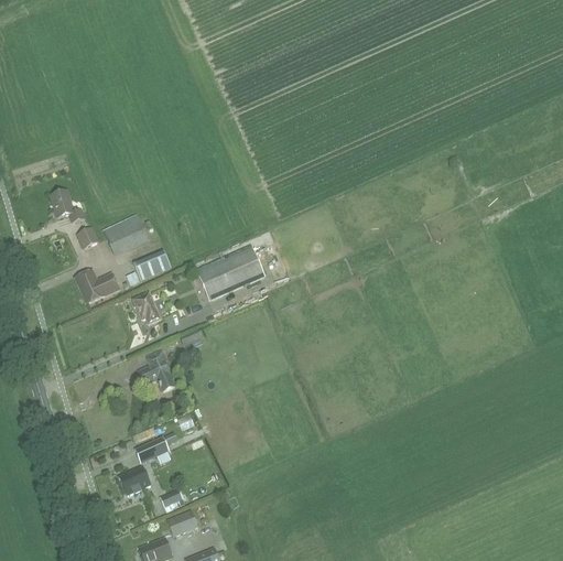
[(73,212),(66,190),(51,195),(55,209),(54,211),(56,217),(68,213),(71,222),(84,218),(80,209),(73,212)]
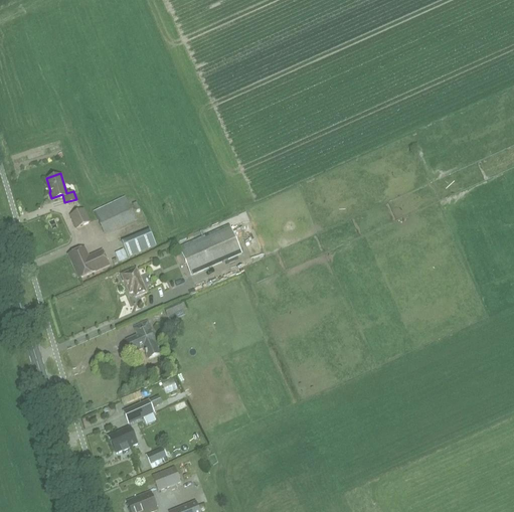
[(101,227),(132,213),(124,195),(93,209),(101,227)]
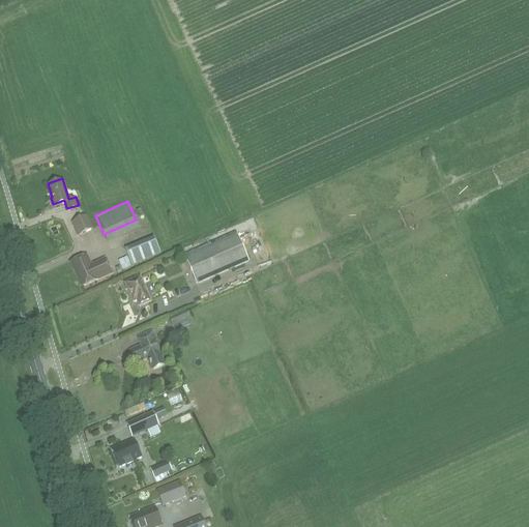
[(78,233),(91,227),(85,213),(71,220),(78,233)]
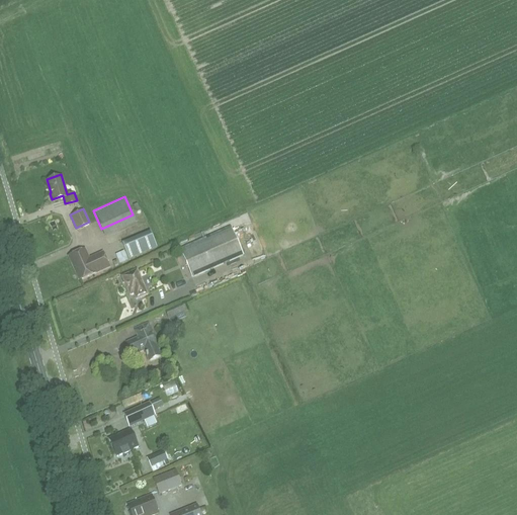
[(191,274),(242,253),(231,227),(180,249),(191,274)]
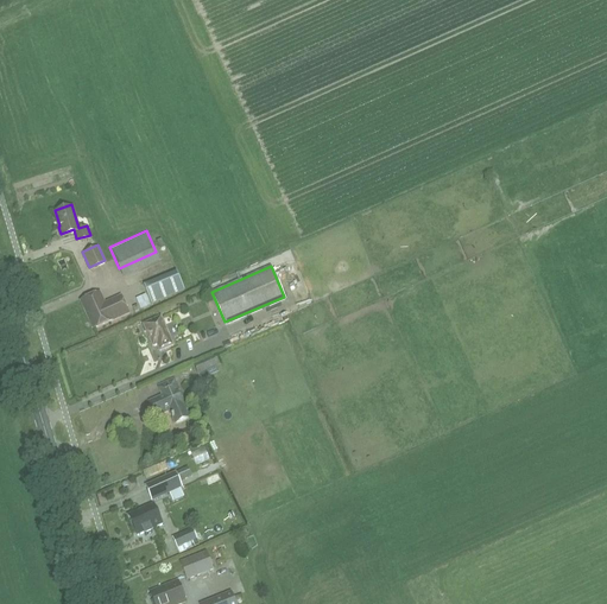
[(150,302),(183,287),(176,269),(143,284),(150,302)]
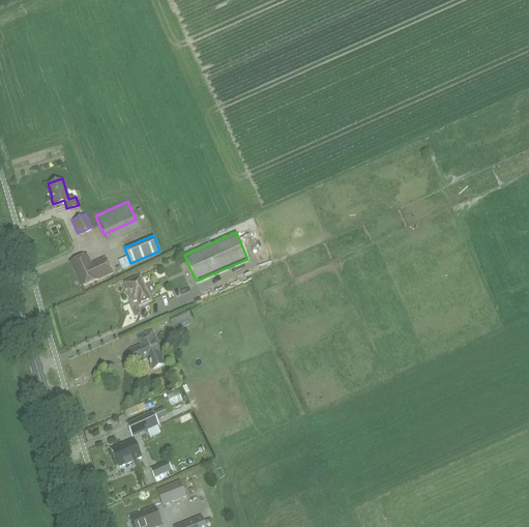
[(87,265),(84,264),(80,255),(69,260),(80,285),(111,271),(105,257),(87,265)]
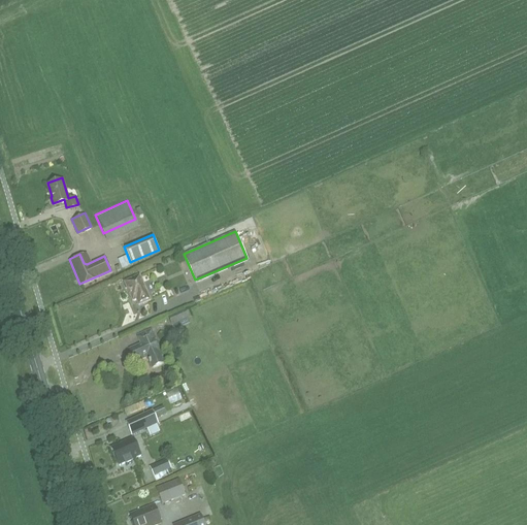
[(150,298),(138,273),(124,280),(131,299),(135,297),(138,303),(150,298)]
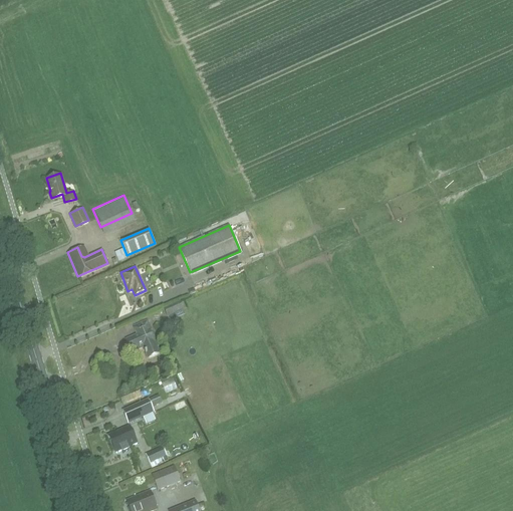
[(167,313),(181,307),(179,300),(164,307),(167,313)]
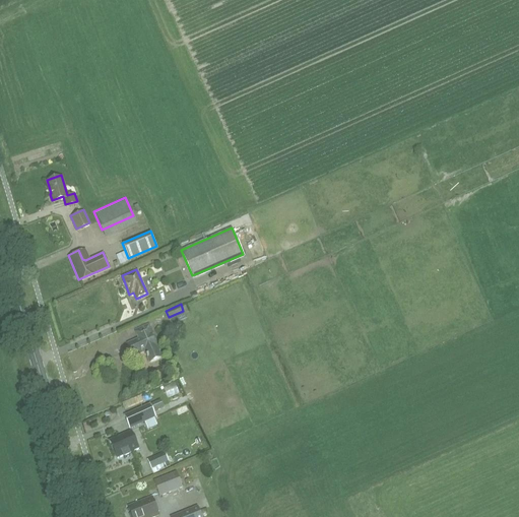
[(159,354),(149,332),(152,331),(148,322),(134,328),(138,337),(127,342),(132,353),(143,348),(148,360),(159,354)]
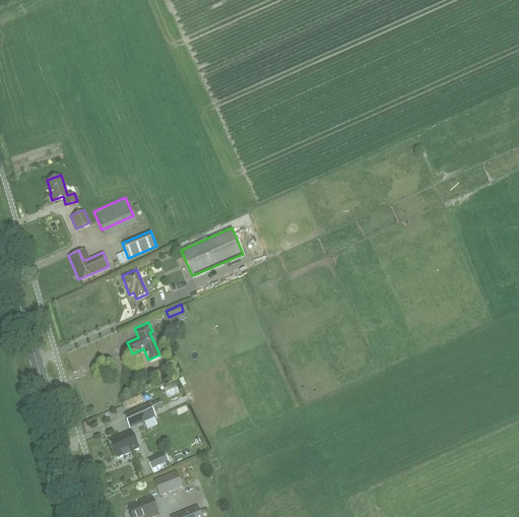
[(172,396),(183,392),(180,384),(169,389),(172,396)]
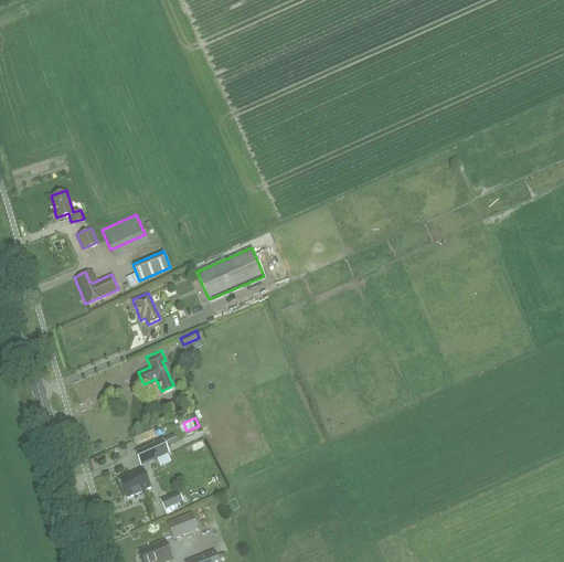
[(169,452),(162,437),(148,444),(155,458),(169,452)]
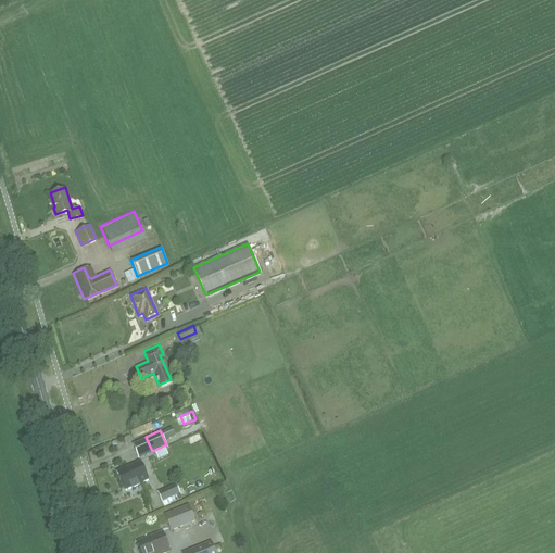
[(125,488),(148,478),(139,459),(116,469),(125,488)]
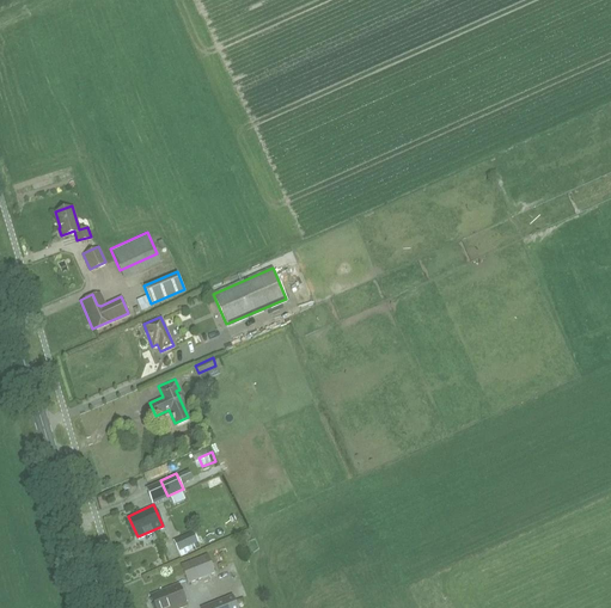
[(197,540),(191,528),(172,538),(177,550),(197,540)]
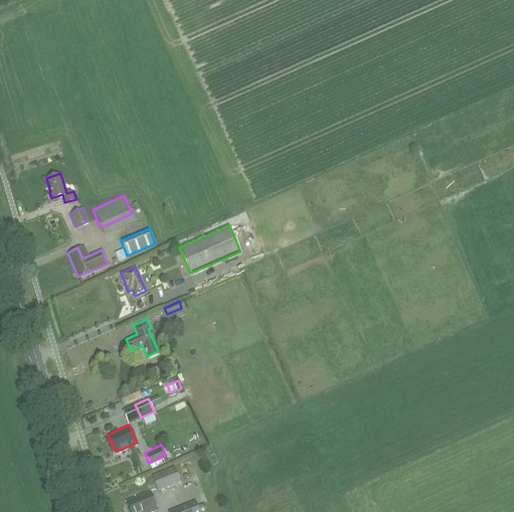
[(157,489),(179,481),(174,466),(152,474),(157,489)]
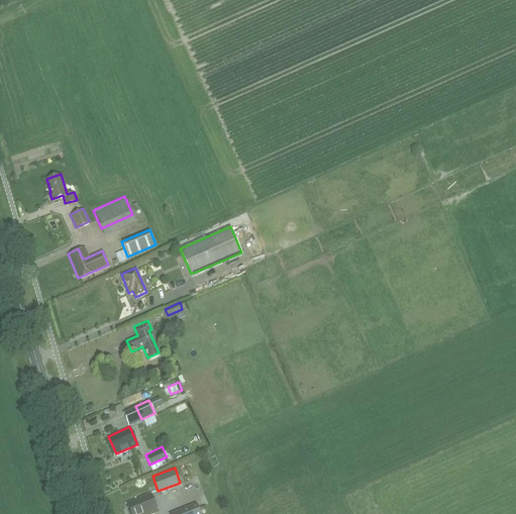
[(131,513),(146,513),(158,510),(149,492),(126,501),(131,513)]
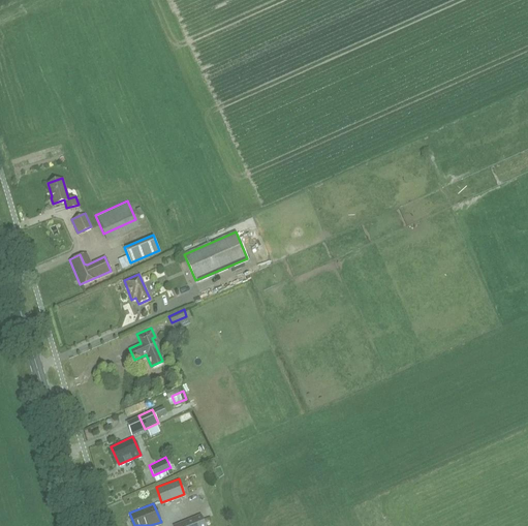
[(173,525),(205,525),(199,514),(173,524),(173,525)]
